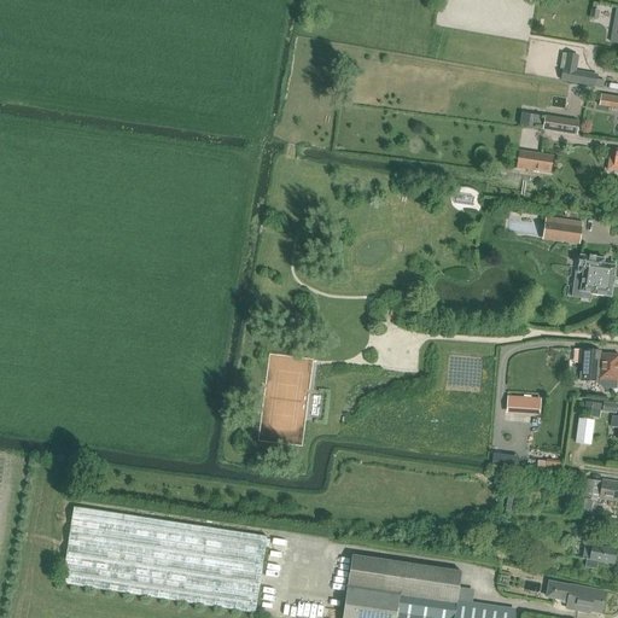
[(563,54),(560,69),(564,69),(561,81),(570,82),(595,87),(596,79),(572,75),(575,56),(563,54)]
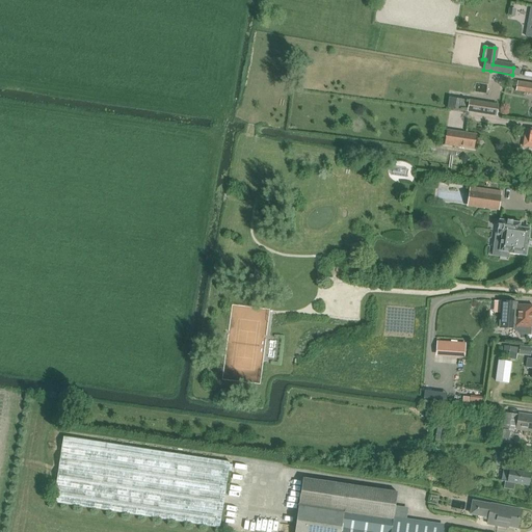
[(531,92),(531,83),(516,80),(515,90),(531,92)]
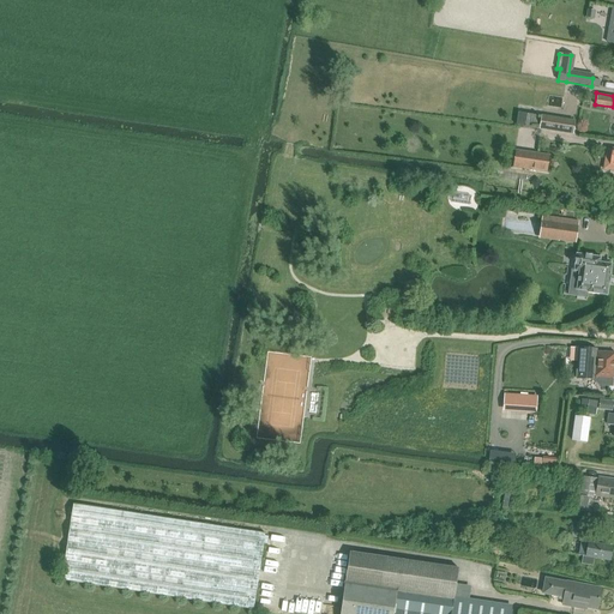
[(573,133),(575,124),(541,119),(540,128),(573,133)]
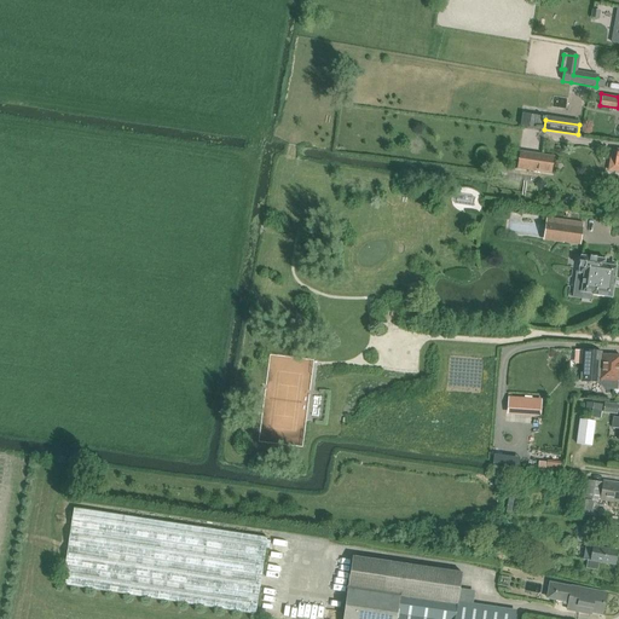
[(520,152),(518,168),(551,174),(554,157),(520,152)]
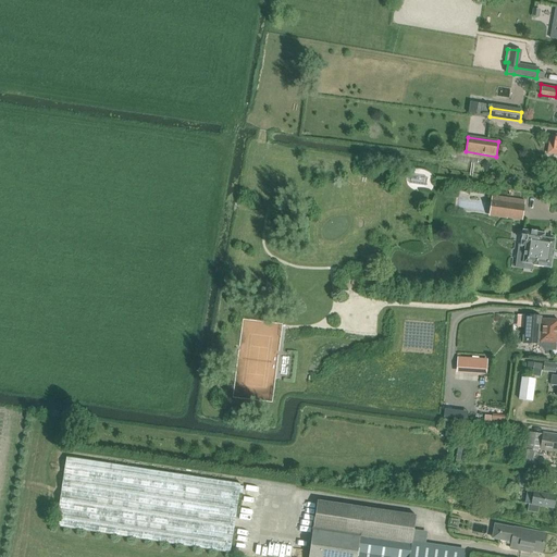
[(489,214),(522,220),(525,201),(492,196),(489,214)]
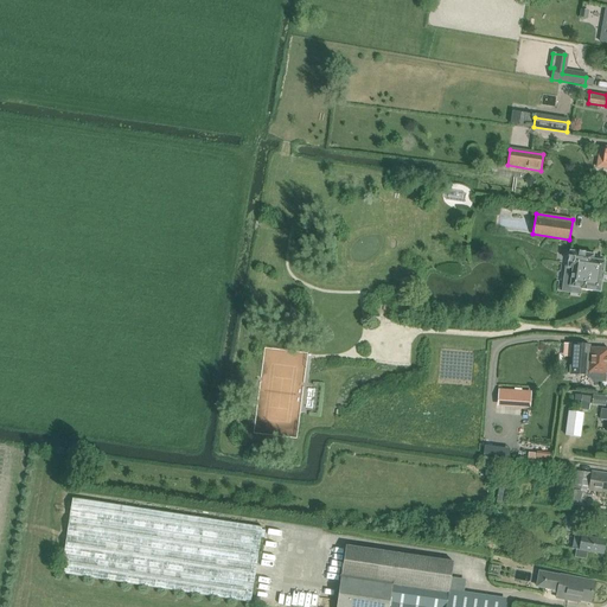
[(594,255),(590,254),(585,253),(583,253),(580,253),(580,251),(579,253),(570,251),(569,256),(568,257),(569,257),(568,261),(568,262),(568,268),(573,269),(570,287),(580,288),(580,289),(579,296),(580,296),(581,289),(601,293),(604,274),(604,273),(605,262),(593,260),(594,255)]
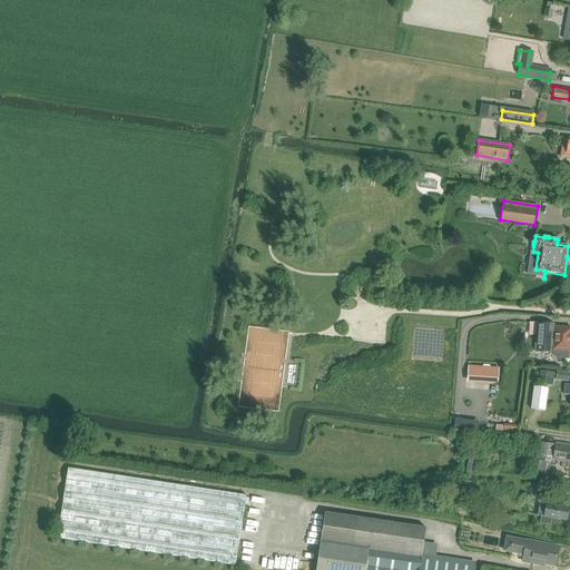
[(538,323),(536,352),(552,353),(556,359),(568,359),(569,351),(569,346),(569,327),(554,326),(554,324),(538,323)]
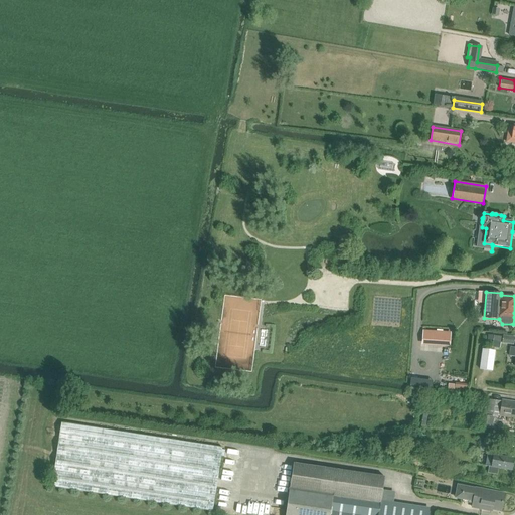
[(423,331),(422,343),(449,345),(450,333),(423,331)]
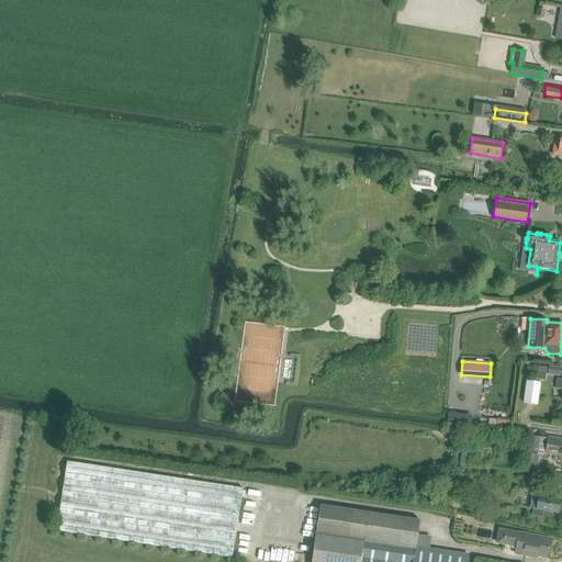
[(546,380),(548,368),(539,367),(537,379),(546,380)]
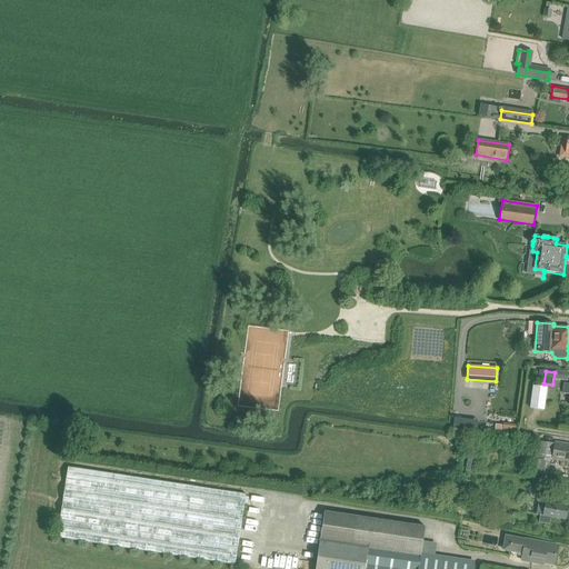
[(555,379),(567,380),(568,372),(556,371),(555,379)]
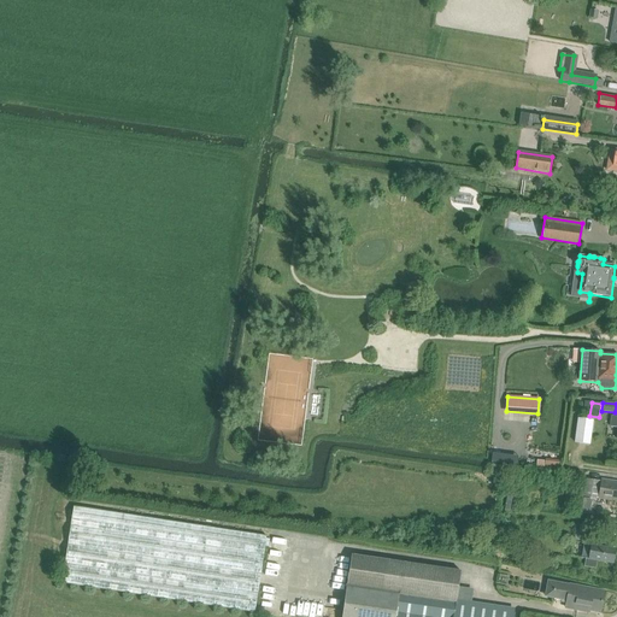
[(593,421),(577,418),(575,442),(591,445),(593,421)]
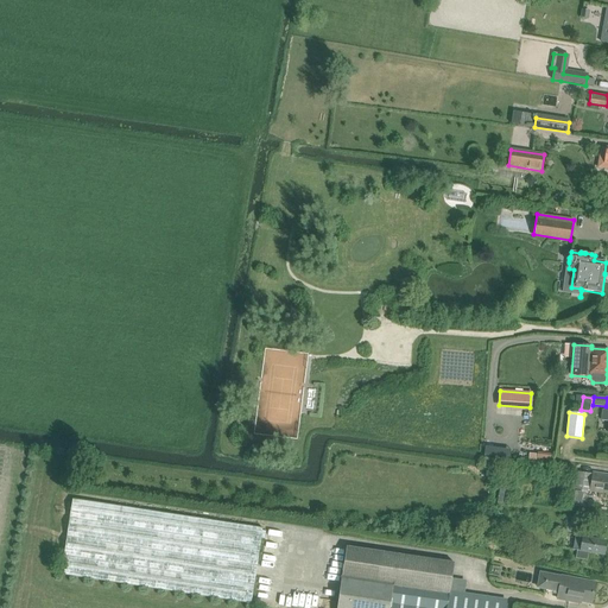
[(575,489),(607,493),(607,474),(603,474),(602,475),(577,472),(575,489)]
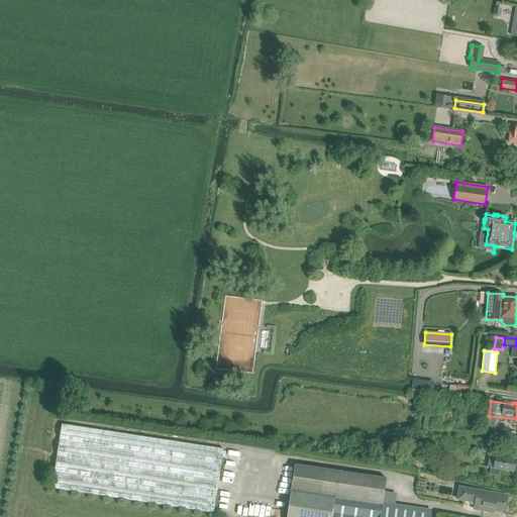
[(53,489),(213,513),(223,449),(62,424),(53,489)]
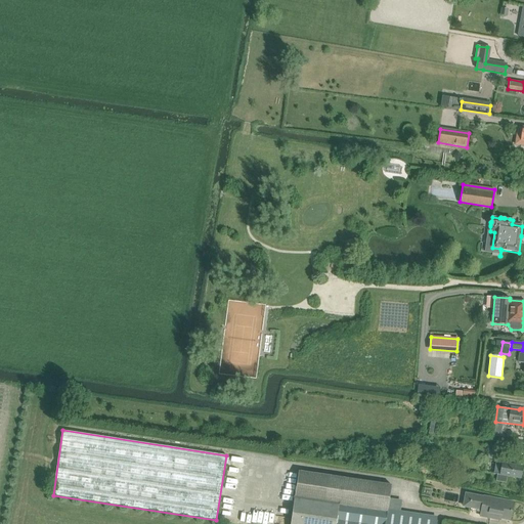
[(521,479),(522,467),(496,463),(494,474),(496,475),(495,480),(506,482),(506,476),(521,479)]
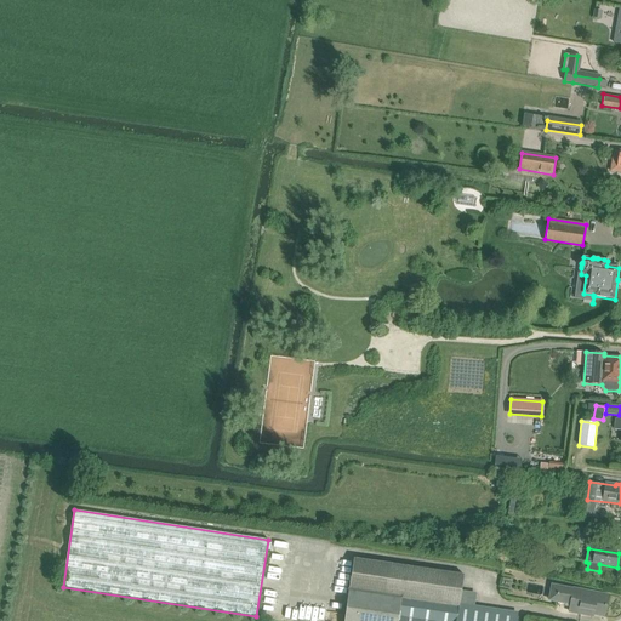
[(516,620),(518,615),(459,607),(463,575),(353,558),(343,620),(516,620)]
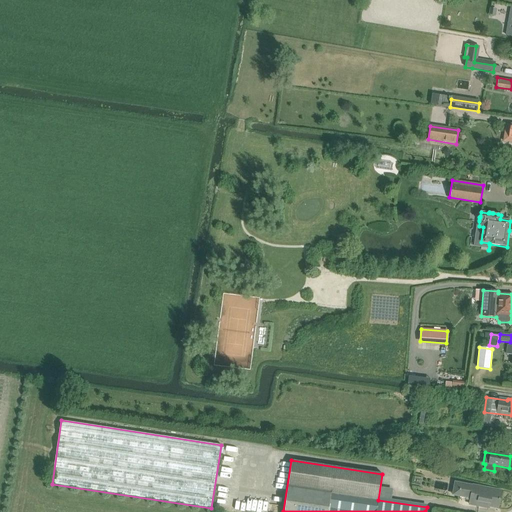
[(469,505),(489,509),(489,507),(498,509),(501,492),(473,487),(461,485),(459,497),(471,499),(469,505)]
